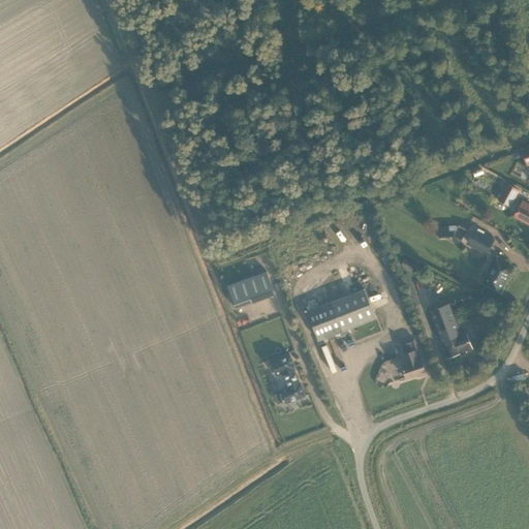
[(520,190),(506,183),(497,199),(510,207),(520,190)]
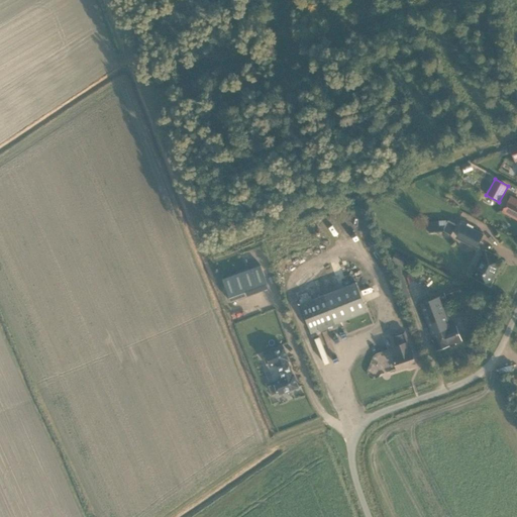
[(516,199),(511,196),(503,211),(516,218),(516,199)]
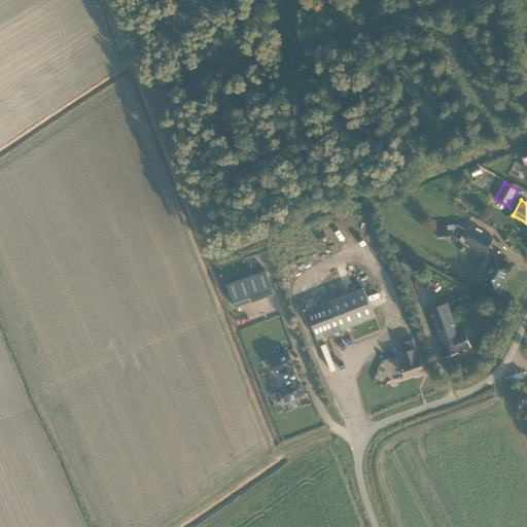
[(352,214),(361,236),(365,234),(356,213),(352,214)]
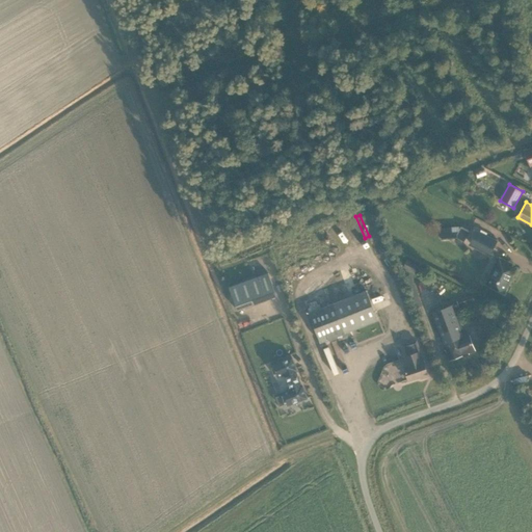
[(460,225),(441,227),(442,239),(457,238),(463,241),(470,230),(461,225),(460,225)]
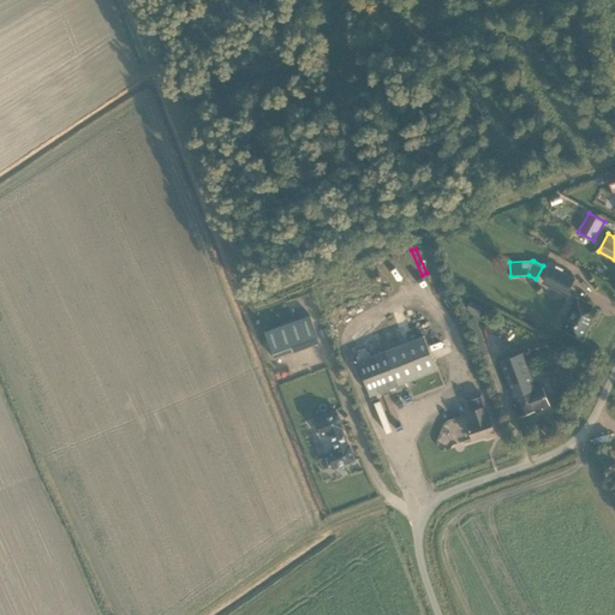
[(542,282),(566,296),(575,278),(556,267),(557,264),(549,261),(547,264),(550,267),(542,282)]
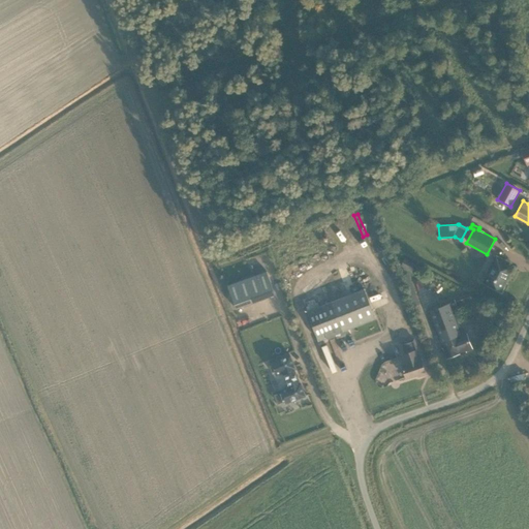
[(495,262),(485,282),(501,291),(506,282),(504,281),(510,270),(505,268),(508,261),(496,255),(493,261),(495,262)]
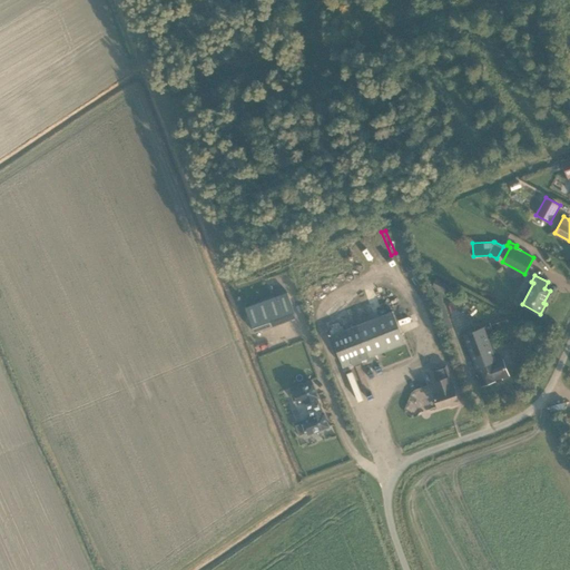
[(287,292),(245,306),(255,333),(296,317),(287,292)]
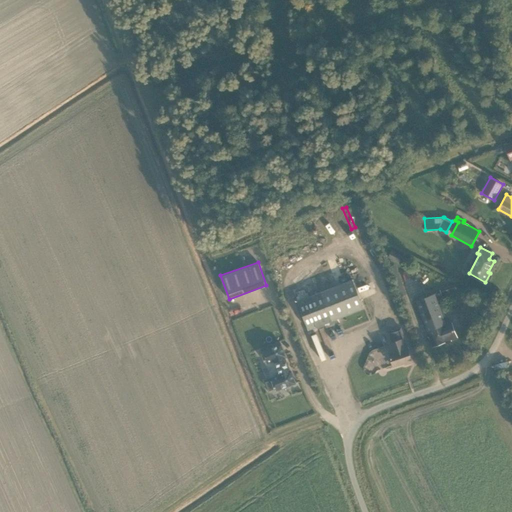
[(308,330),(364,308),(353,280),(298,303),(308,330)]
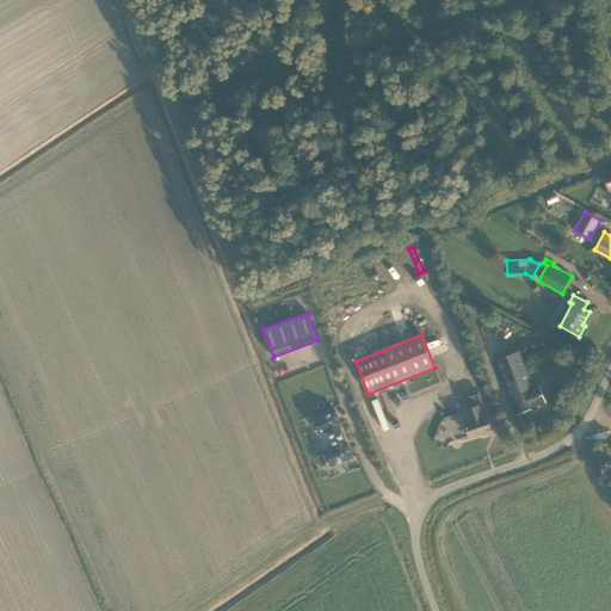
[(520,350),(495,359),(508,395),(510,395),(517,413),(531,407),(532,409),(538,406),(538,405),(545,402),(539,384),(528,388),(523,375),(530,372),(520,350)]
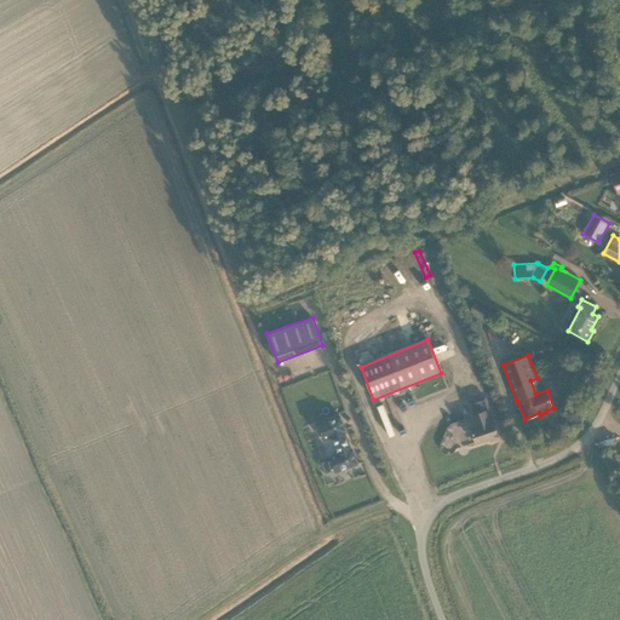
[(491,441),(500,438),(494,422),(491,423),(486,411),(491,409),(486,396),(469,402),(474,415),(472,415),(477,428),(471,429),(477,443),(491,438),(491,441)]
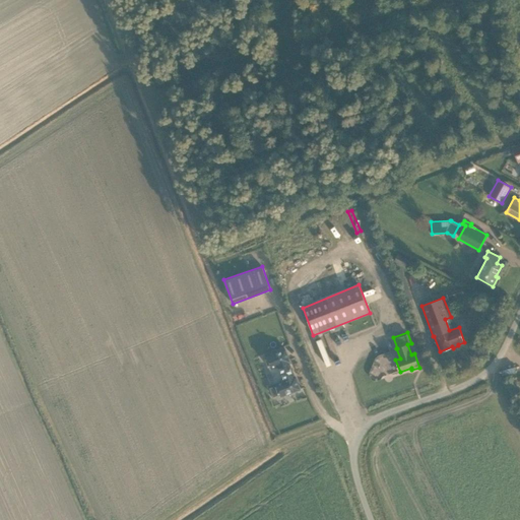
[(279,394),(280,396),(301,389),(296,376),(295,377),(289,362),(290,362),(285,348),(265,355),(270,369),(278,366),(284,381),(275,383),(276,385),(270,388),(273,396),(279,394)]
